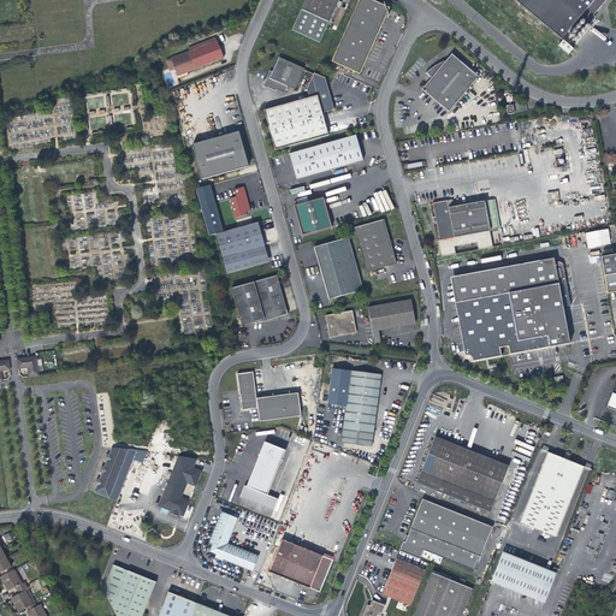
[(304,0),(291,30),(319,42),(338,1),(335,0),(304,0)]
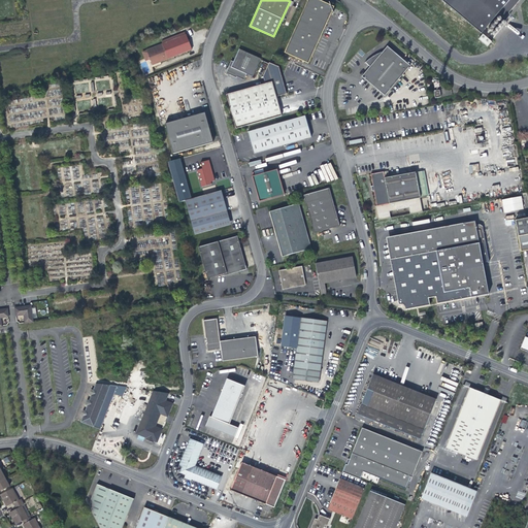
[(308,0),(306,0),(285,53),(308,63),(332,10),(308,0)]
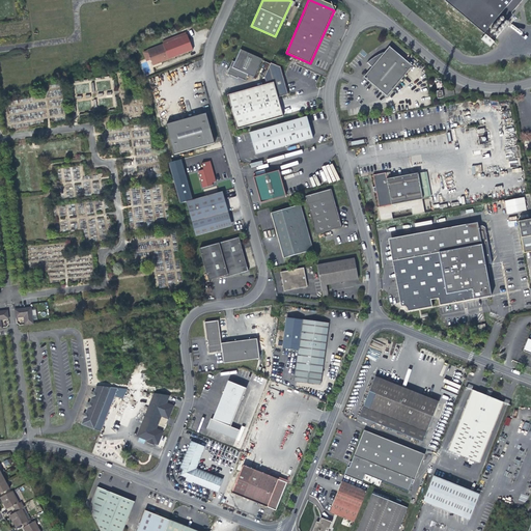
[(445,0),(485,32),(502,12),(508,18),(512,12),(522,0),(445,0)]
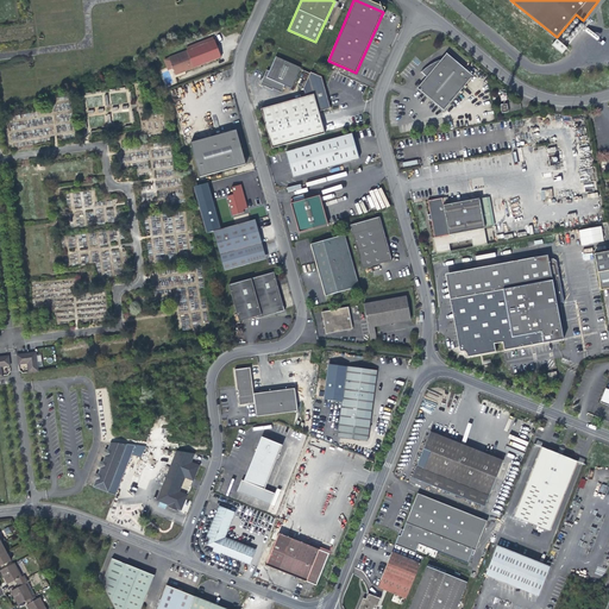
[(558,38),(553,44),(563,52),(567,46),(558,38)]
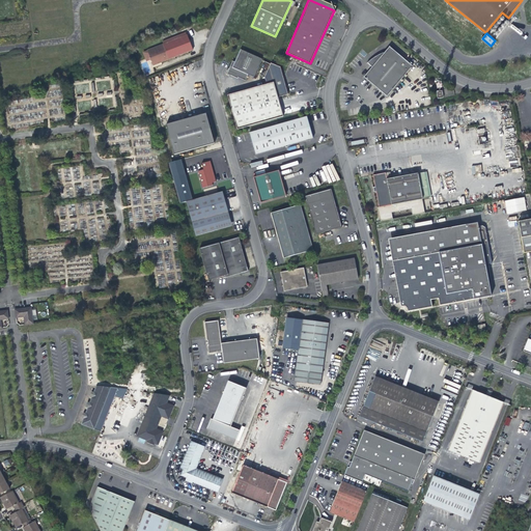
[(194,51),(189,36),(149,51),(155,65),(194,51)]
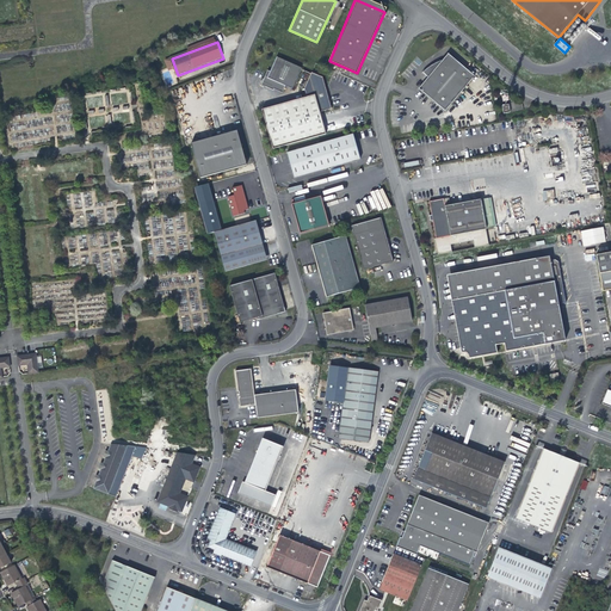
[(474,76),(470,73),(467,69),(448,54),(442,60),(436,62),(427,67),(423,72),(427,76),(418,88),(445,110),(474,76)]
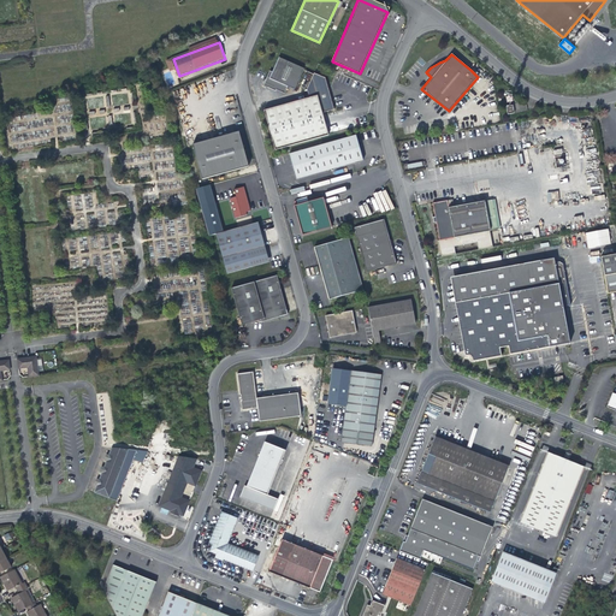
[(285,86),(294,88),(303,67),(278,55),(271,71),(268,70),(262,83),(264,86),(273,89),(274,88),(283,93),(285,86)]
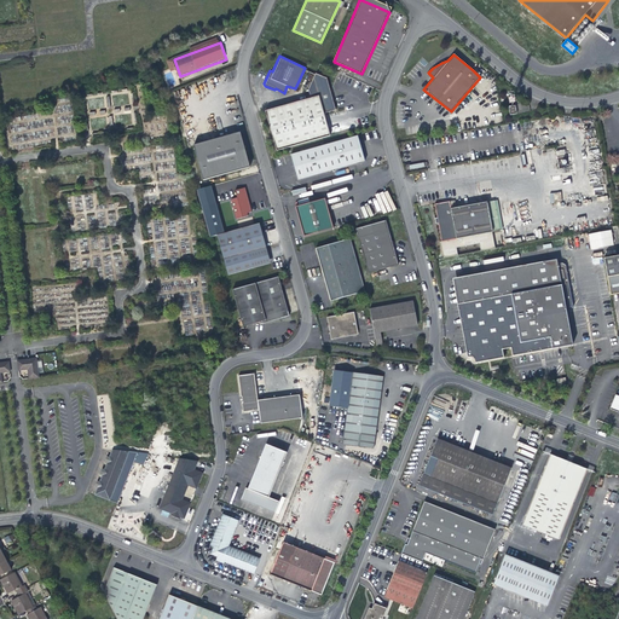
[(312,97),(323,138),(330,136),(324,113),(336,110),(327,77),(317,73),(310,88),(312,97)]
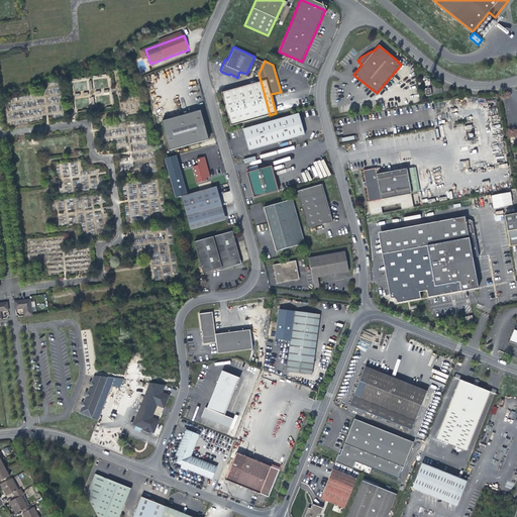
[(270,115),(261,81),(221,92),(231,125),(270,115)]
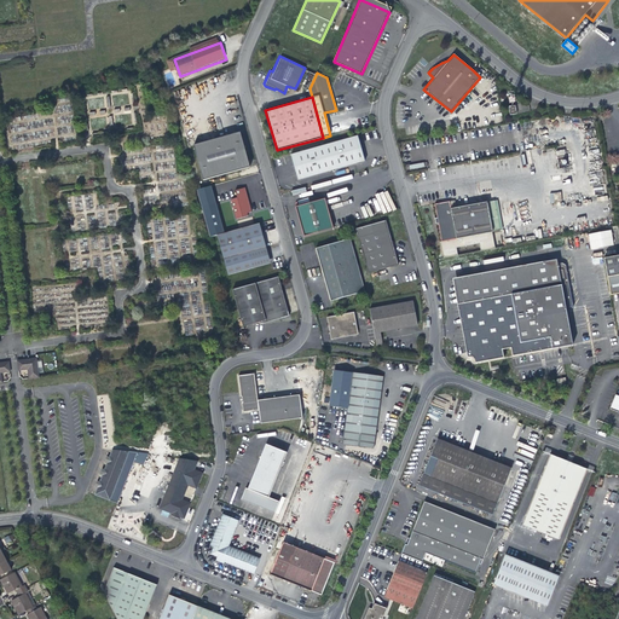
[(204,180),(250,167),(241,132),(195,145),(204,180)]
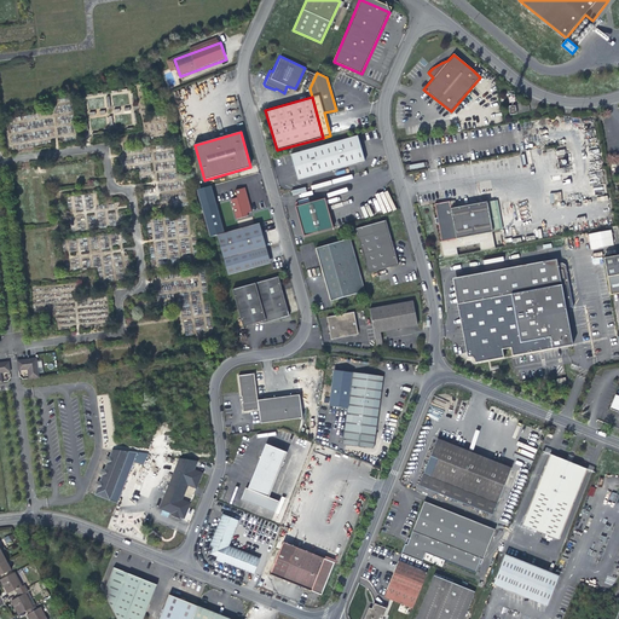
[(358,137),(325,145),(333,171),(364,162),(358,137)]
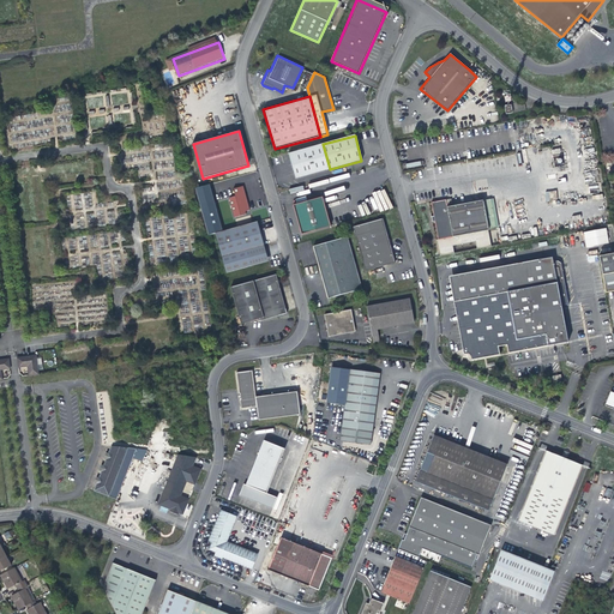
[(330,169),(323,144),(289,154),(295,179),(330,169)]
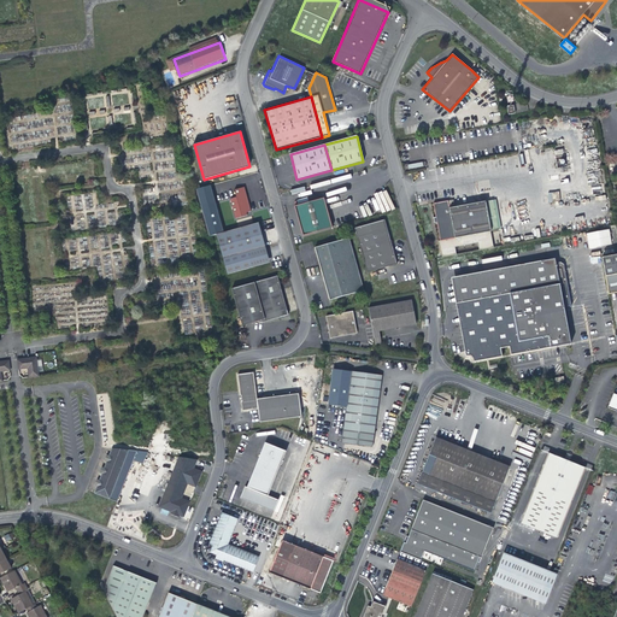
[(231,199),(236,218),(248,215),(247,212),(251,211),(245,187),(235,189),(238,197),(231,199)]
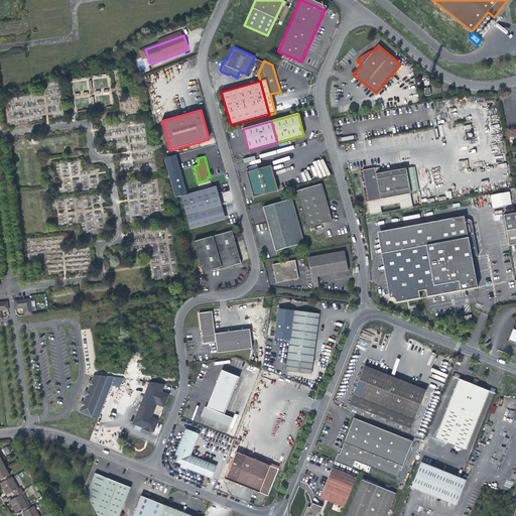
[(458,161),(459,168),(468,168),(468,160),(458,161)]
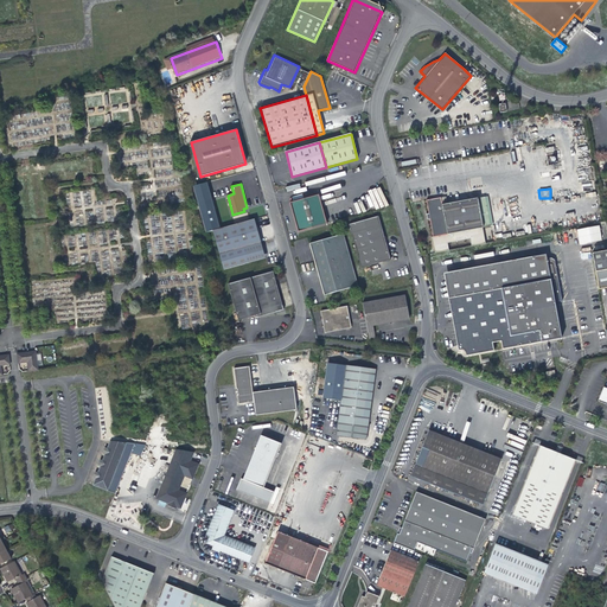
[(289,203),(298,232),(327,224),(319,195),(289,203)]
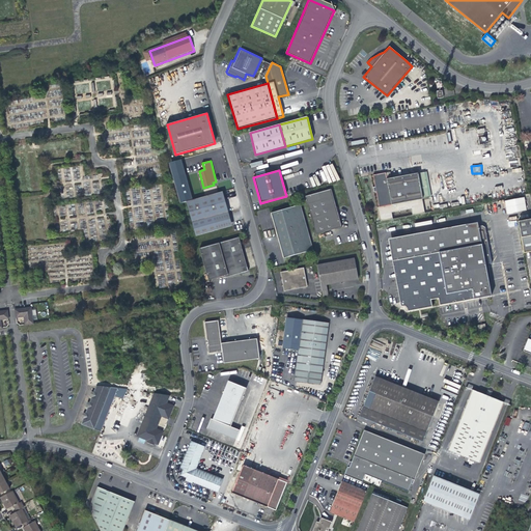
[(423,198),(429,197),(425,172),(388,179),(386,172),(373,175),(380,206),(423,198)]
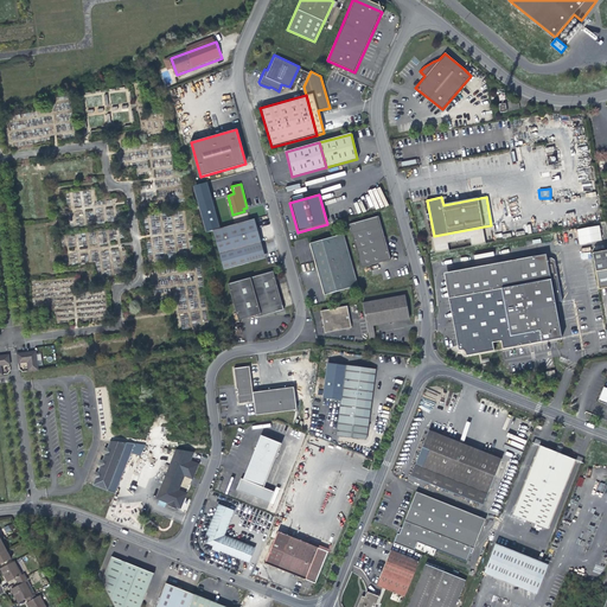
[(350,224),(362,268),(391,260),(378,216),(350,224)]
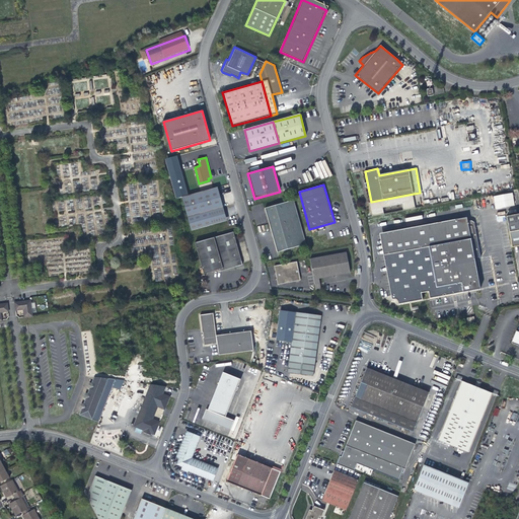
[(192,230),(227,221),(217,188),(182,197),(192,230)]
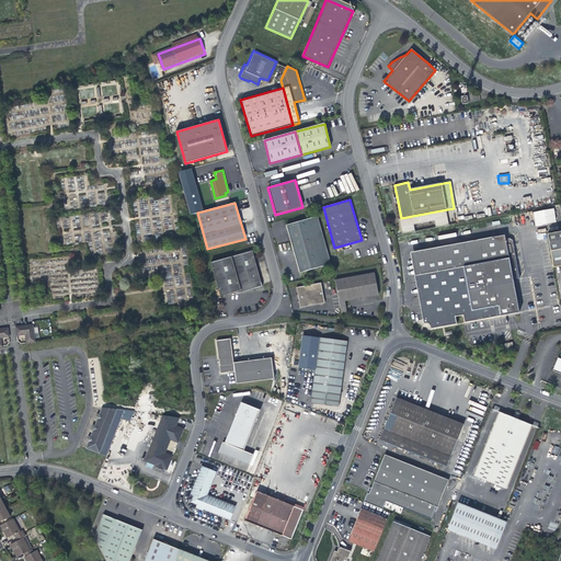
[(534,212),(536,226),(557,222),(554,208),(534,212)]
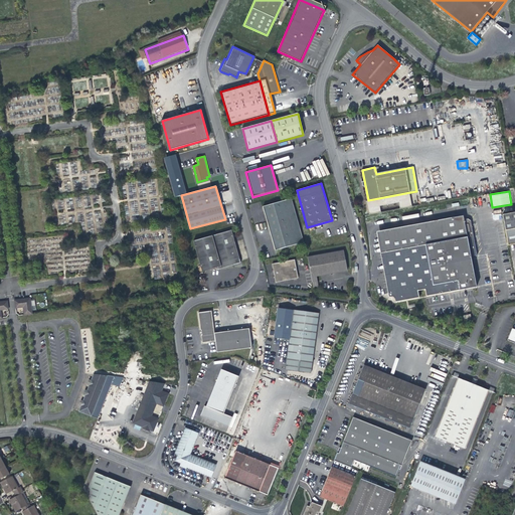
[(410,192),(368,200),(367,201),(370,214),(382,212),(380,206),(399,202),(401,209),(413,206),(410,192)]
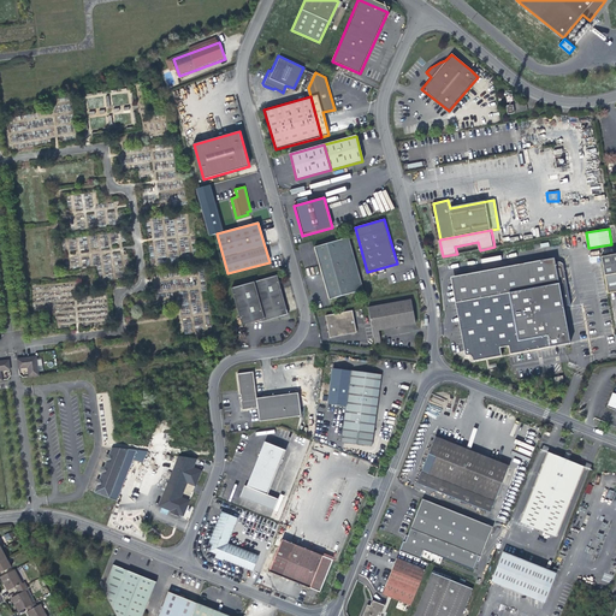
[(329,300),(363,290),(349,238),(314,248),(329,300)]
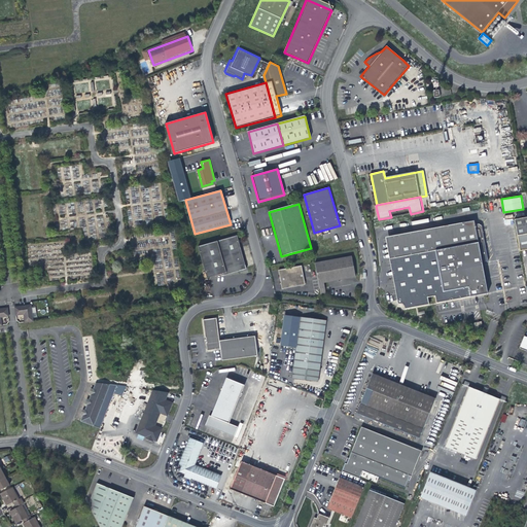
[(526,217),(523,218),(515,220),(521,251),(526,249),(526,217)]
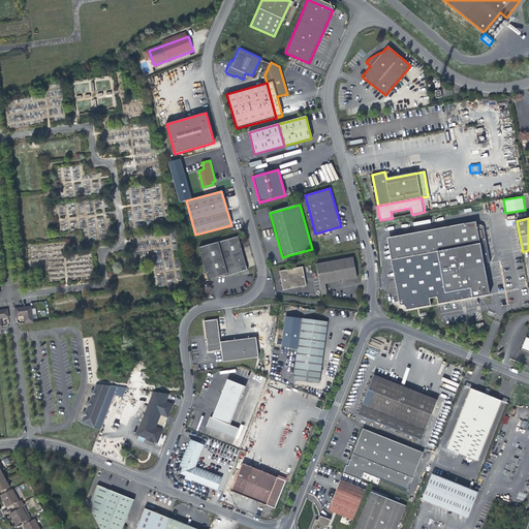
[(394,238),(405,300),(400,301),(400,306),(403,306),(404,306),(405,307),(406,307),(407,308),(407,309),(407,310),(407,311),(432,306),(431,300),(438,298),(439,305),(491,294),(486,263),(492,262),(485,226),(481,225),(478,225),(477,221),(394,238)]
